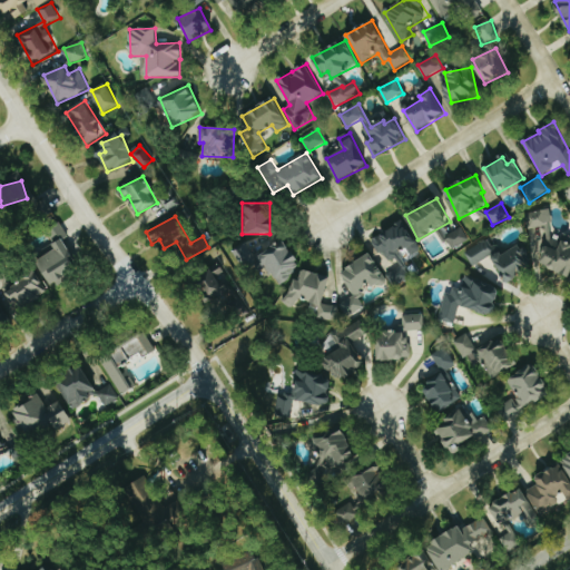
[(421,251),(405,222),(373,238),(387,264),(396,259),(401,267),(387,274),(394,287),(412,278),(397,253),(406,248),(411,256),(421,251)]
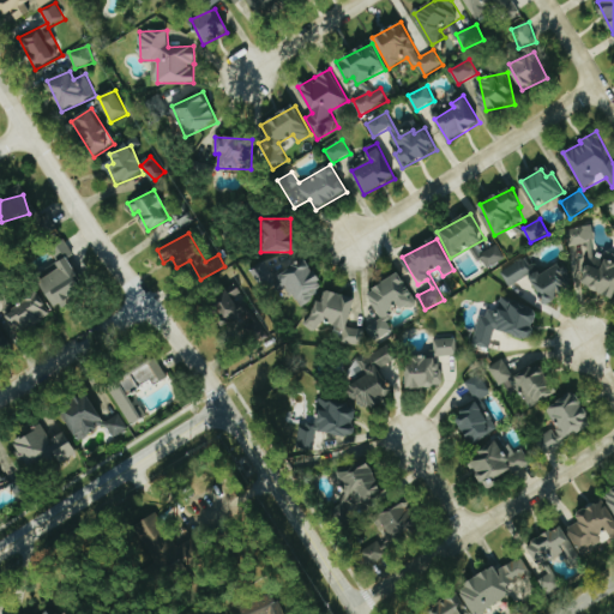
[(55,309),(86,294),(68,258),(74,256),(66,240),(50,248),(61,270),(40,280),(55,309)]
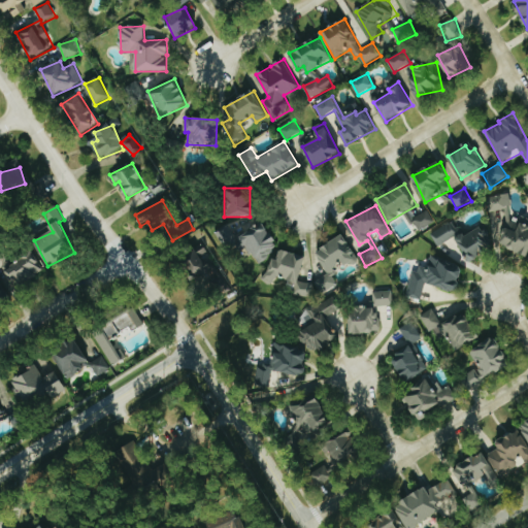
[(414,220),(421,231),(435,222),(428,210),(414,220)]
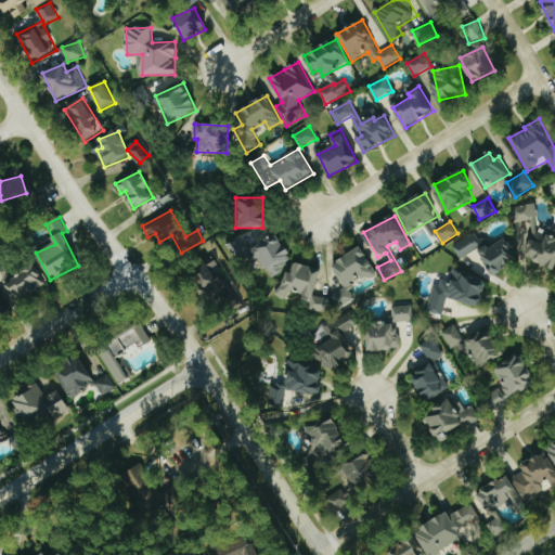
[(271,276),(295,262),(278,233),(254,248),(271,276)]
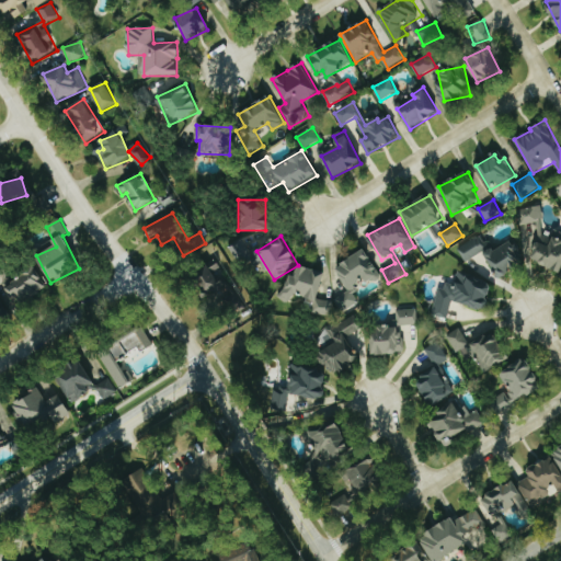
[(489,249),(483,236),(458,248),(465,261),(489,249)]
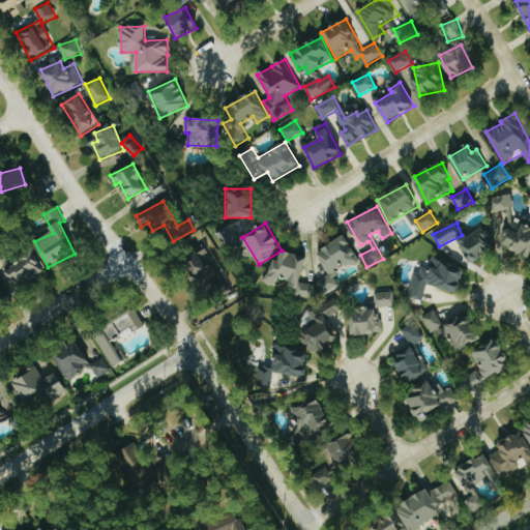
[(460,240),(472,262),(497,248),(484,226),(460,240)]
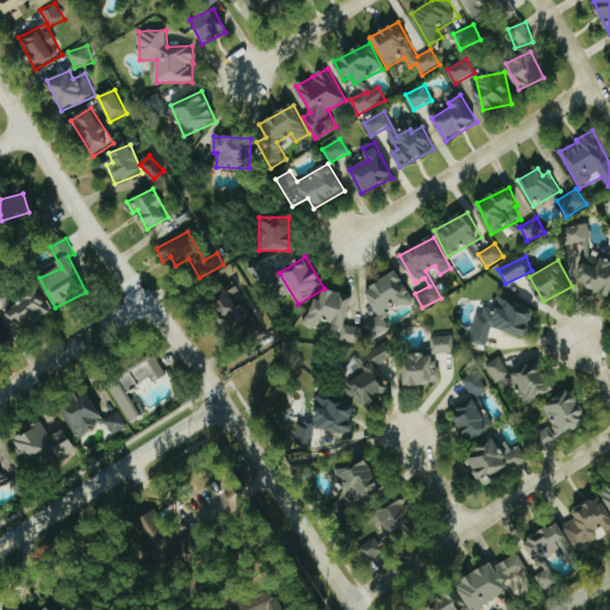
[(380,316),(362,327),(371,341),(390,330),(381,315),(398,305),(400,309),(415,300),(398,272),(365,291),(380,316)]
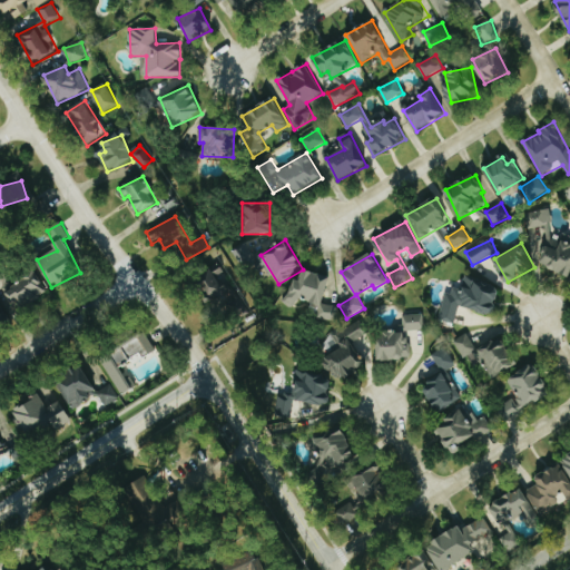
[(225,273),(222,266),(202,276),(224,323),(248,312),(234,281),(222,286),(217,276),(225,273)]
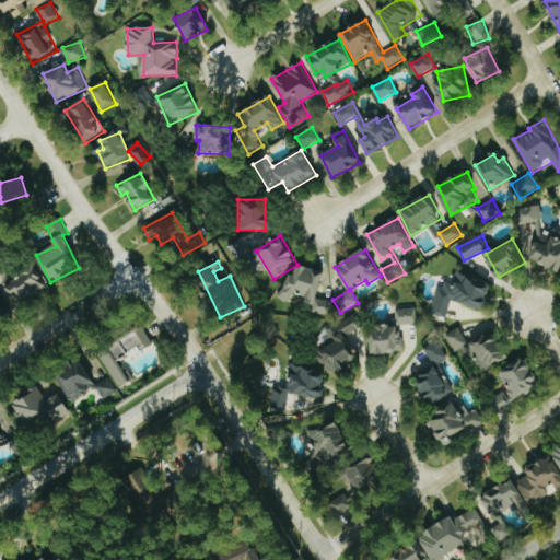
[(317,296),(325,273),(299,265),(294,276),(289,273),(281,299),(290,301),(291,295),(305,300),(302,307),(328,316),(333,302),(317,296)]
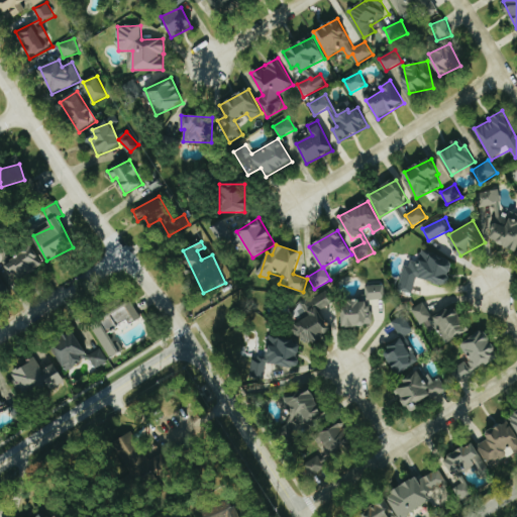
[(44,263),(31,245),(7,263),(19,281),(44,263)]
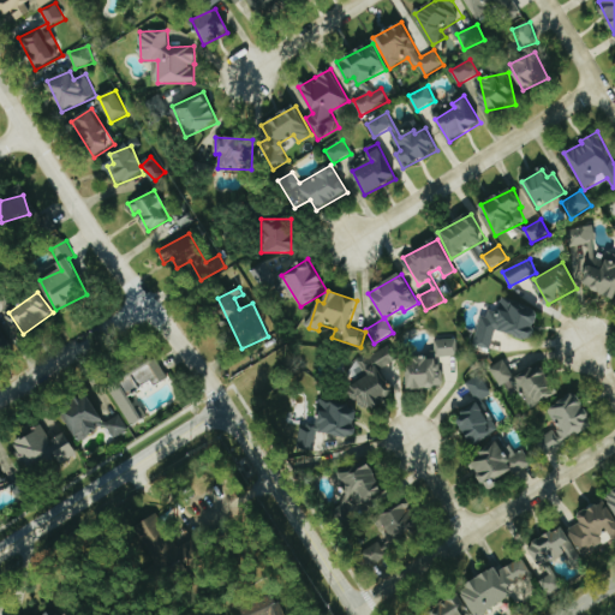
[(496,329),(533,340),(541,312),(501,302),(499,312),(485,309),(475,345),(491,350),(496,329)]
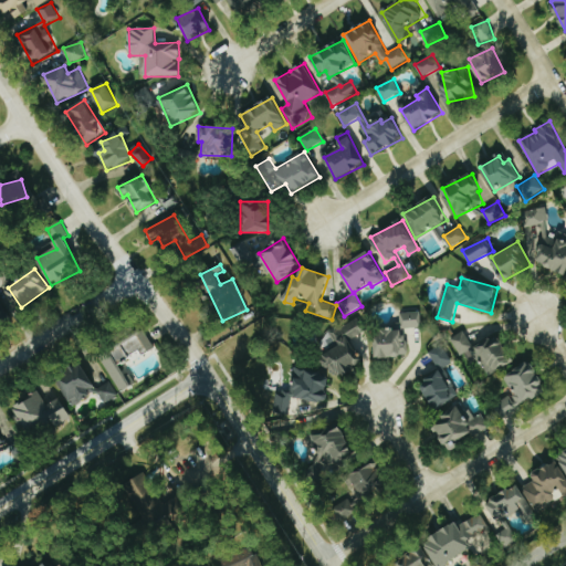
[(0,322),(9,320),(0,296),(0,322)]
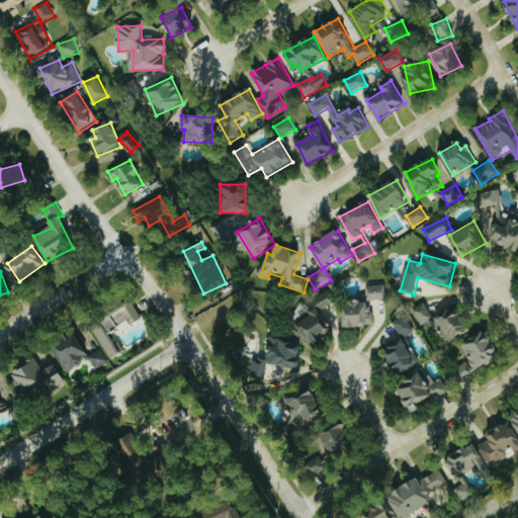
[(366,286),(367,300),(386,299),(385,285),(366,286)]
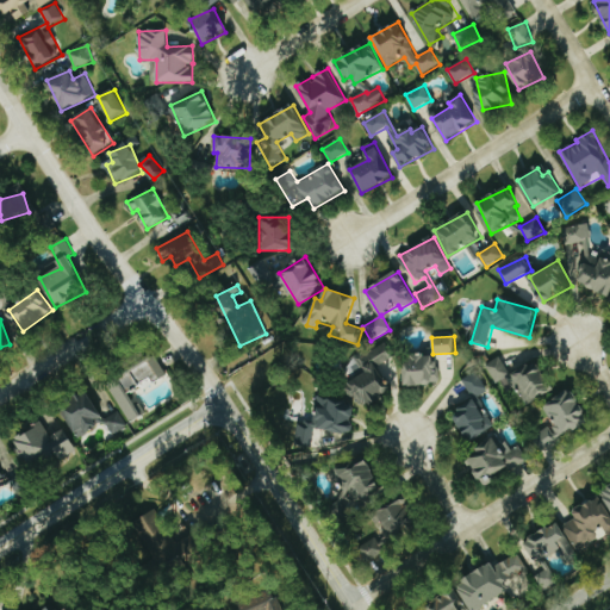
[(396,393),(388,371),(384,372),(381,363),(391,360),(387,346),(346,360),(353,383),(347,385),(355,408),(396,393)]
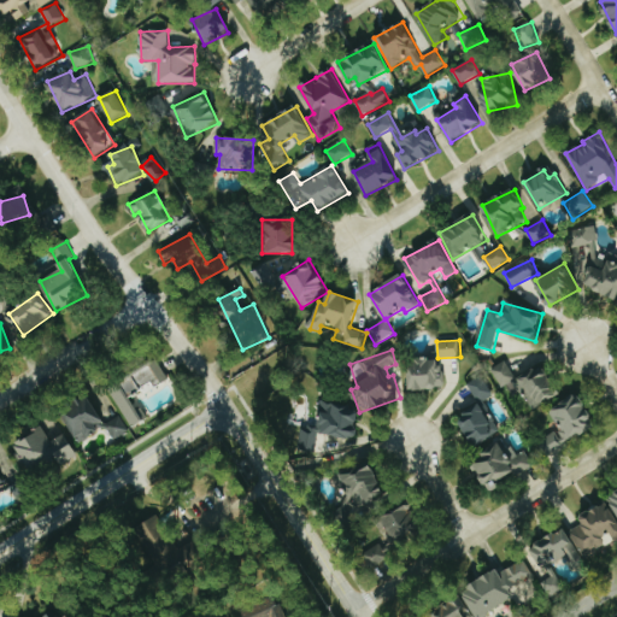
[(410,391),(444,389),(442,358),(409,360),(410,391)]
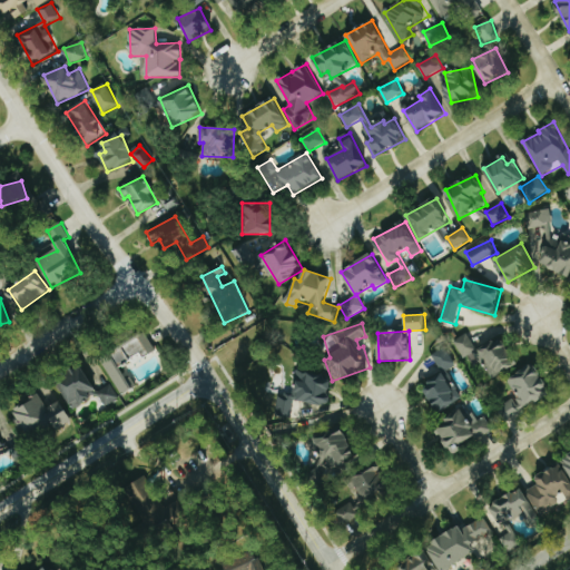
[(143,359),(156,351),(145,332),(111,351),(120,366),(140,355),(143,359)]
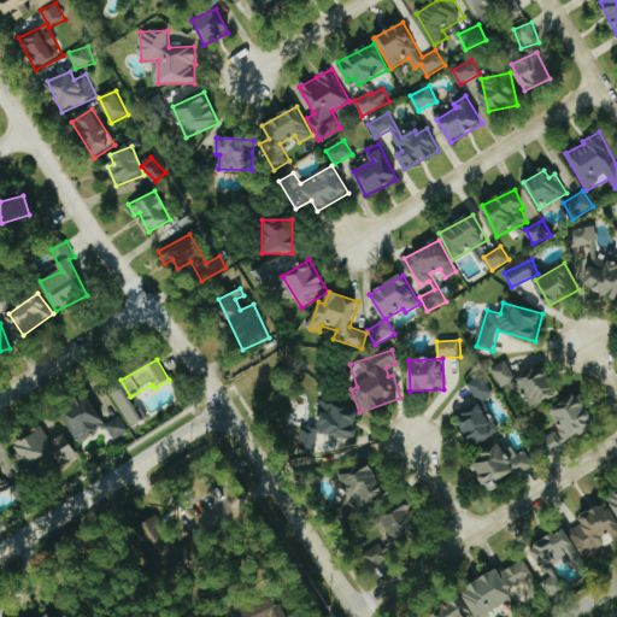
[(503,388),(517,380),(506,360),(492,370),(503,388)]
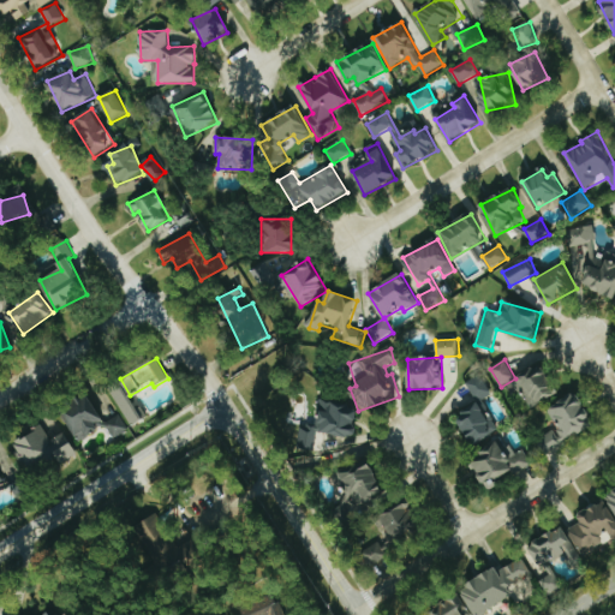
[(557,395),(543,364),(517,377),(531,407),(557,395)]
